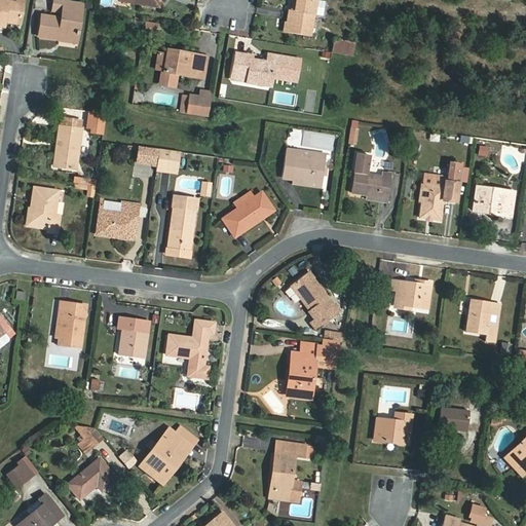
[(0,0),(0,21),(3,22),(15,24),(19,4),(5,2),(5,0),(0,0)]
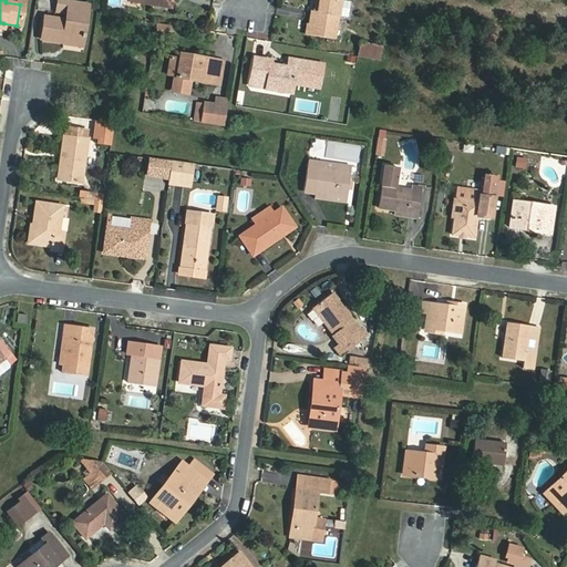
[(311,23),(310,35),(336,40),(340,0),(320,0),(319,12),(313,12),(311,23)]
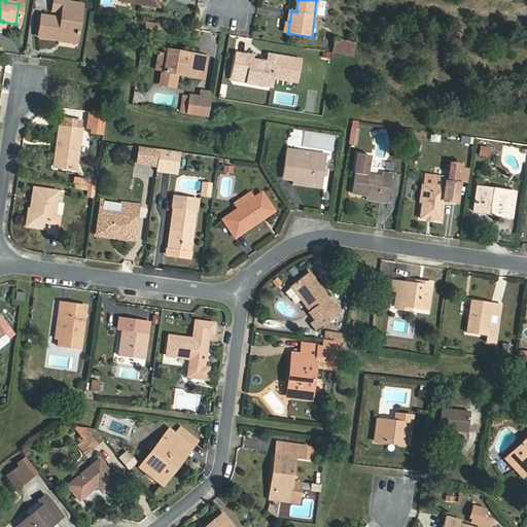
[(36,38),(57,40),(57,37),(75,39),(80,6),(62,3),(60,20),(40,16),(36,38)]
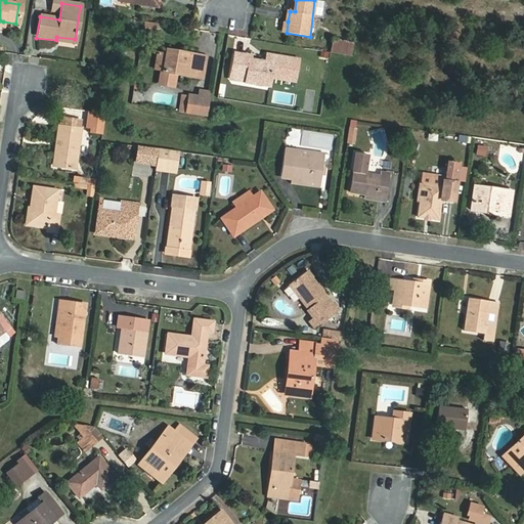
[(142,22),(141,32),(156,34),(157,24),(142,22)]
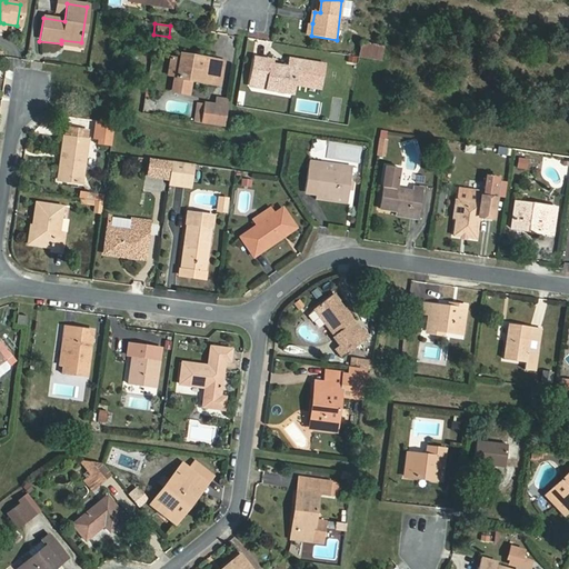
[(380,61),(382,46),(359,42),(357,58),(380,61)]
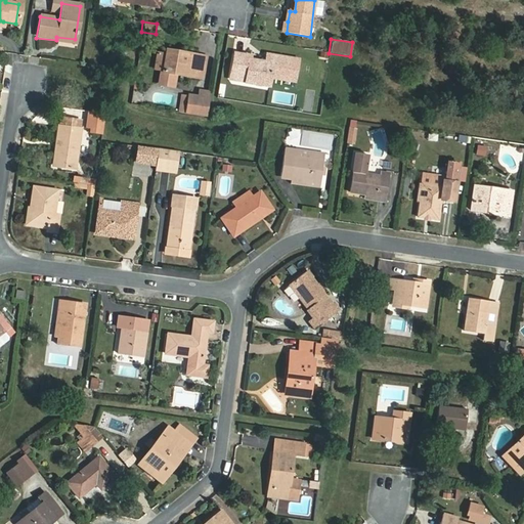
[(165,72),(168,54),(168,51),(161,50),(159,71),(165,72)]
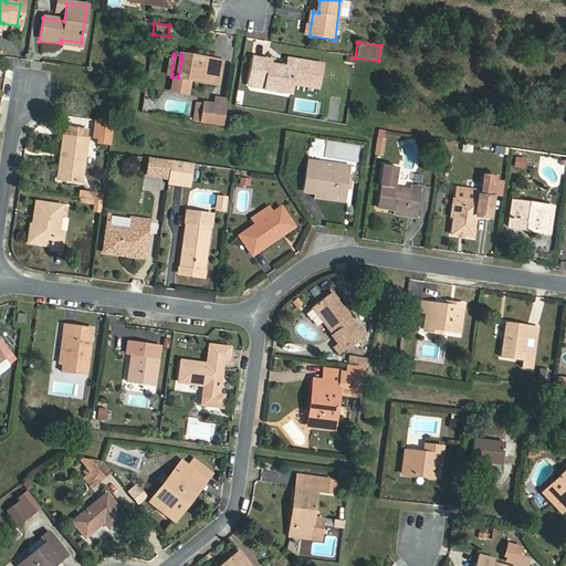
[(195,61),(181,59),(178,77),(177,92),(190,93),(192,80),(221,83),(223,61),(195,56),(195,61)]
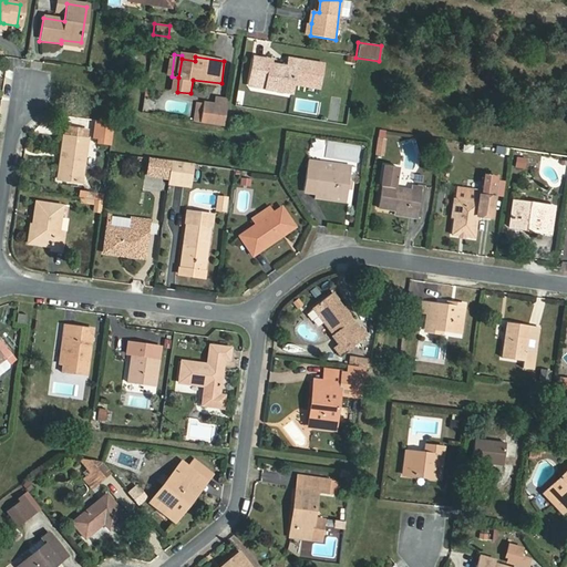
[(254,59),(251,78),(268,80),(268,89),(292,92),(294,84),(320,88),(323,65),(289,60),(288,69),(271,66),(271,61),(254,59)]
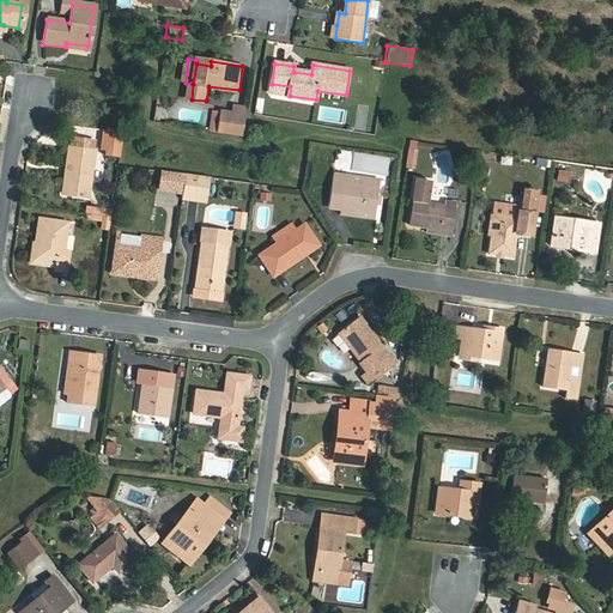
[(290,86),(272,84),(271,93),(290,96),(290,86)]
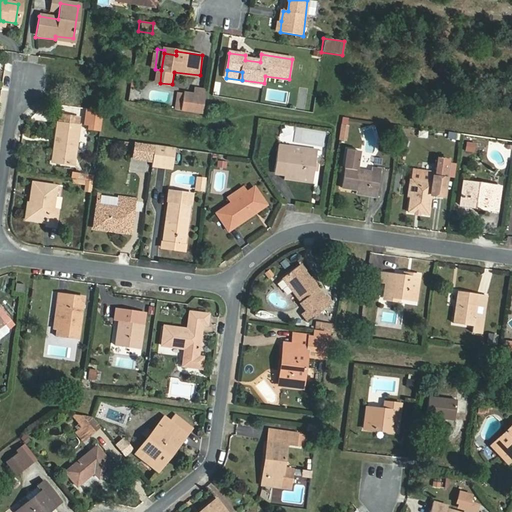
[(279,100),(280,92),(263,90),(262,98),(279,100)]
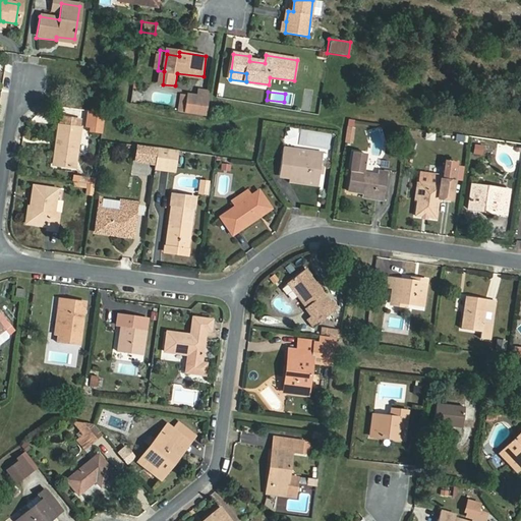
[(191,99),(189,113),(208,116),(210,101),(191,99)]
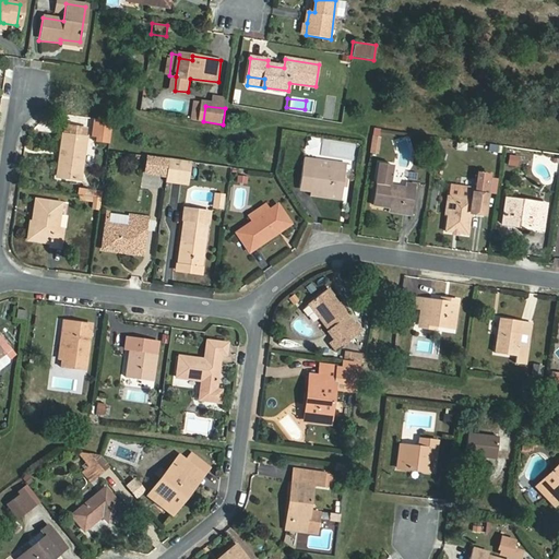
[(97,138),(97,142),(109,144),(111,123),(96,120),(93,137),(97,138)]
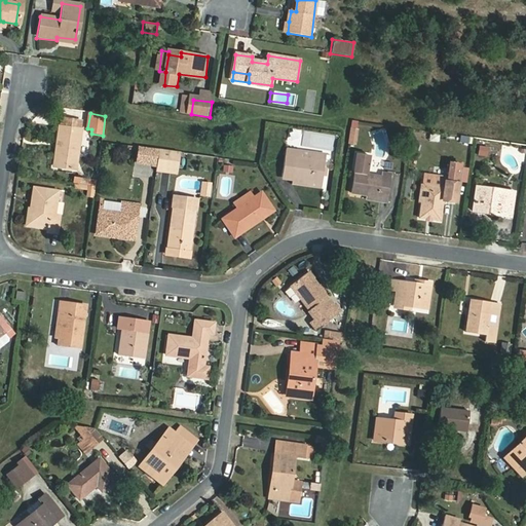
[(58,127),(55,143),(61,144),(58,167),(76,170),(81,130),(79,130),(80,122),(63,119),(62,128),(58,127)]
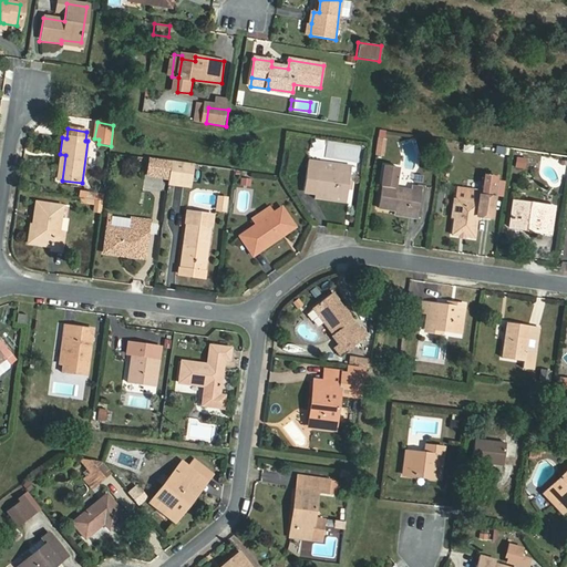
[(375,157),(382,160),(385,140),(379,138),(375,157)]
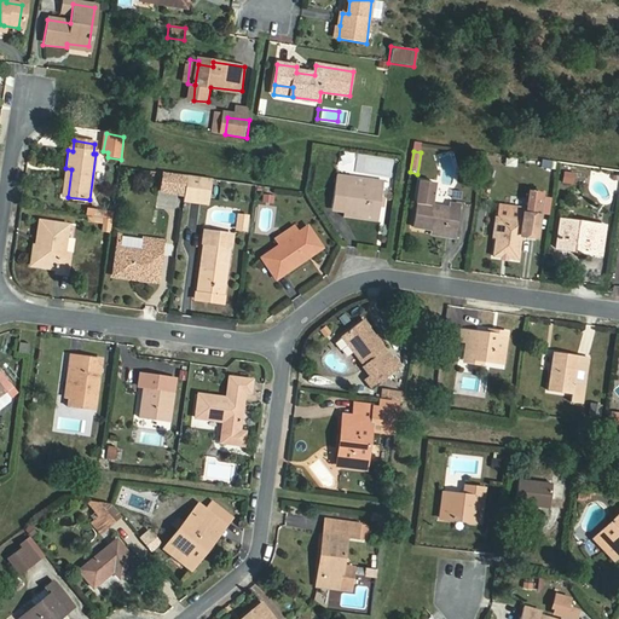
[(163,194),(185,196),(187,177),(166,173),(163,194)]
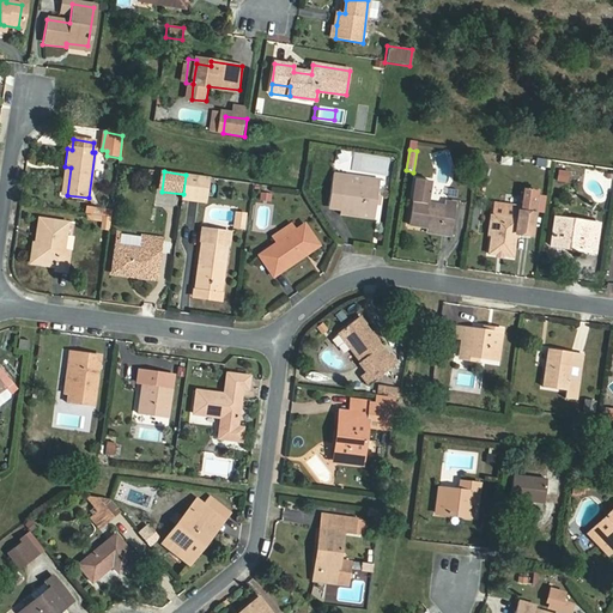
[(186,175),(183,194),(182,199),(202,201),(206,177),(186,175)]
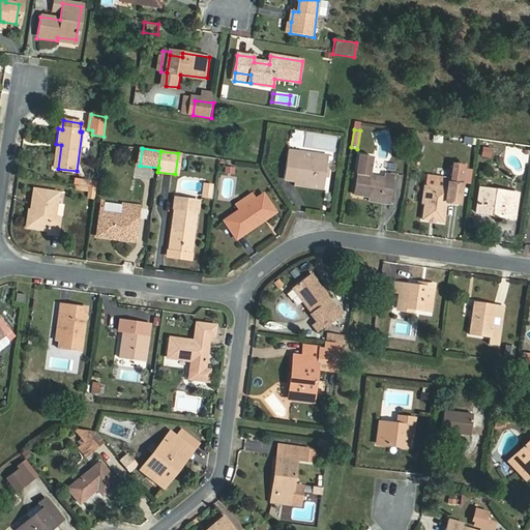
[(284,178),(305,181),(325,184),(328,163),(288,155),(284,178)]
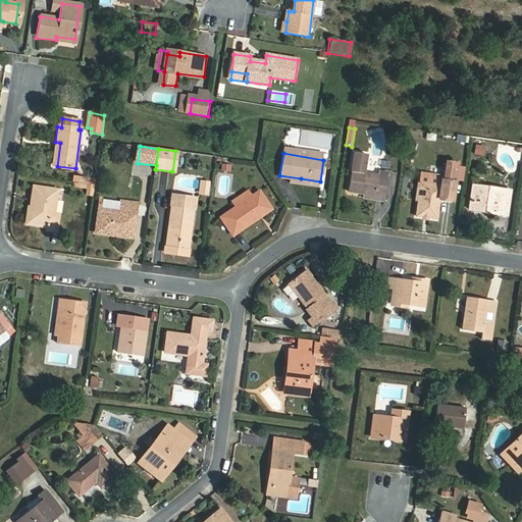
[(355,154),(349,192),(363,194),(375,196),(376,193),(383,195),(386,173),(378,172),(377,177),(364,175),(367,156),(355,154)]
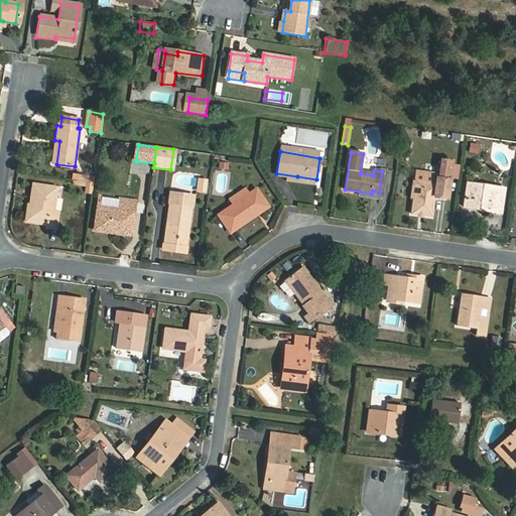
[(228,170),(228,163),(218,162),(218,169),(228,170)]
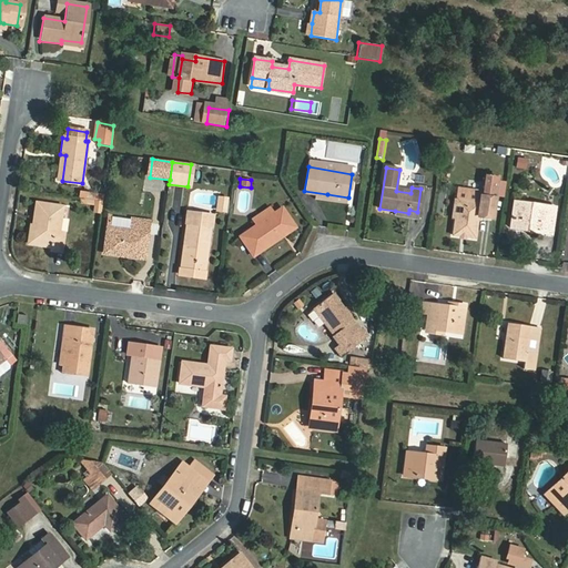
[(496,180),(484,179),(482,193),(480,199),(478,199),(477,203),(454,200),(453,200),(452,209),(450,219),(453,219),(450,235),(473,239),(475,219),(490,221),(496,180)]
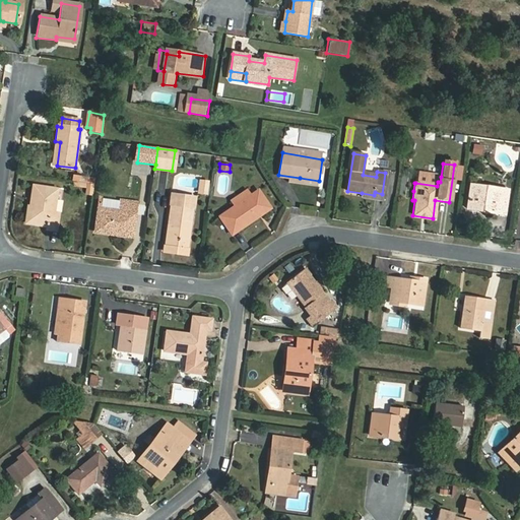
[(441,177),(417,173),(415,183),(437,186),(438,182),(440,182),(441,177)]
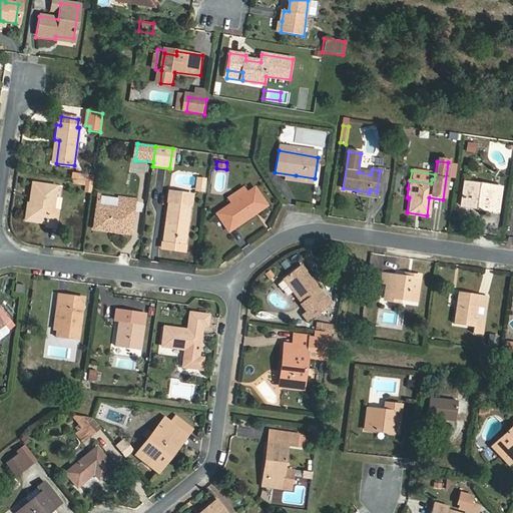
[(71,174),(71,184),(80,183),(79,173),(71,174)]
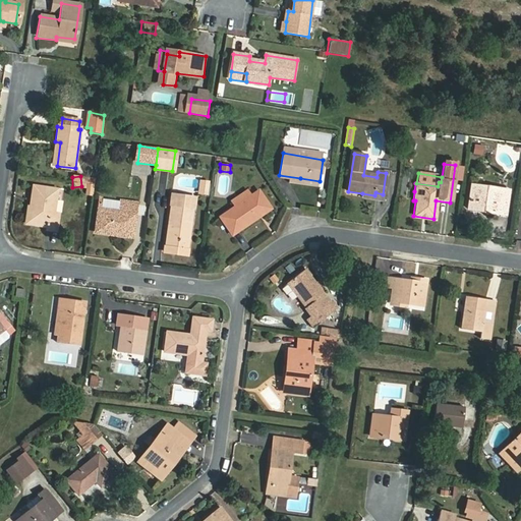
[(320,181),(300,178),(300,183),(319,187),(320,181)]
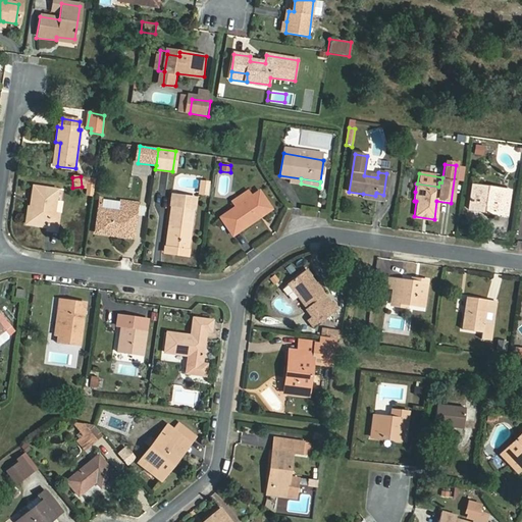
[(208,196),(210,181),(200,180),(199,195),(208,196)]
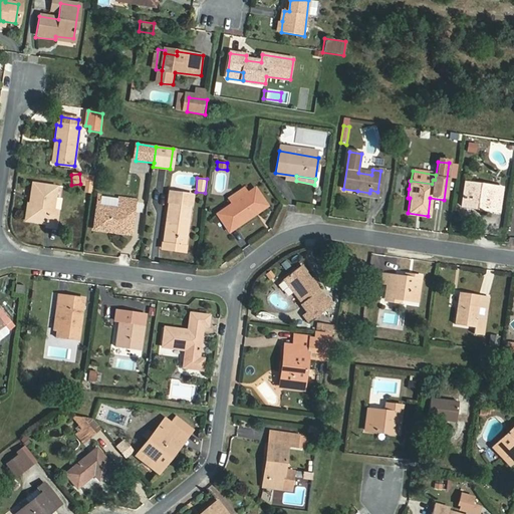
[(462,205),(470,207),(471,202),(482,204),(481,209),(491,210),(492,203),(499,204),(501,187),(465,182),(462,205)]
